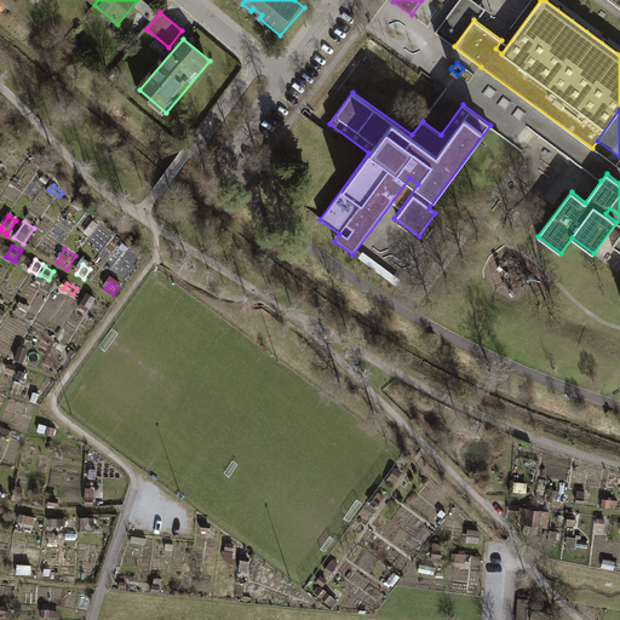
[(86,316),(97,298),(89,292),(78,311),(86,316)]
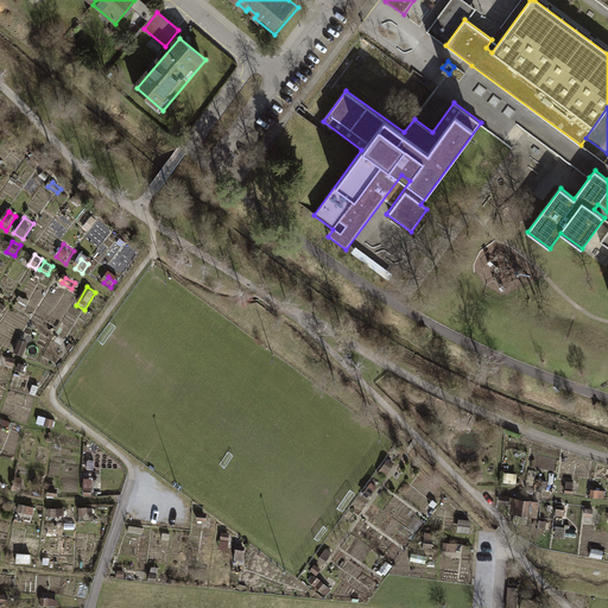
[(29,346),(21,343),(18,353),(25,356),(29,346)]
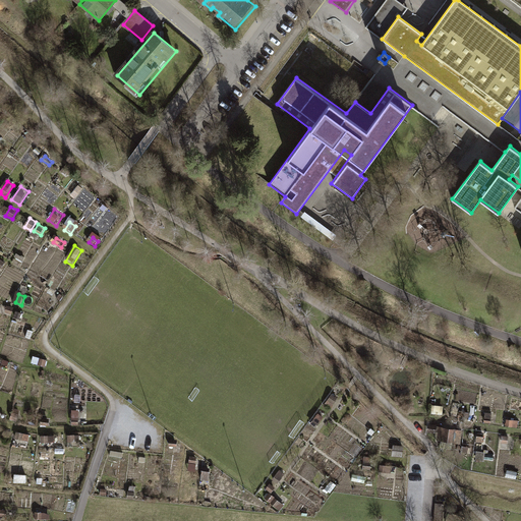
[(13,316),(15,309),(9,307),(6,314),(13,316)]
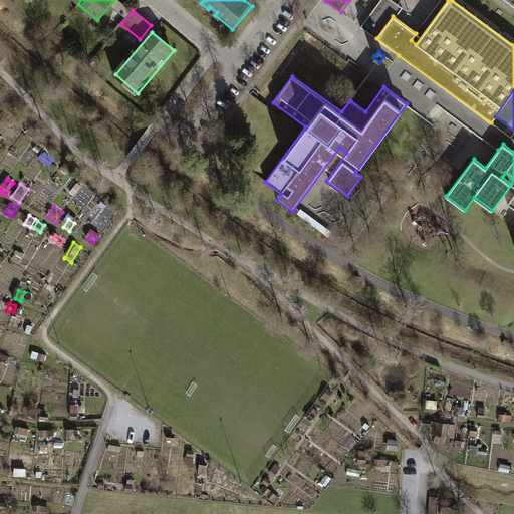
[(47,354),(36,352),(35,360),(45,362),(47,354)]
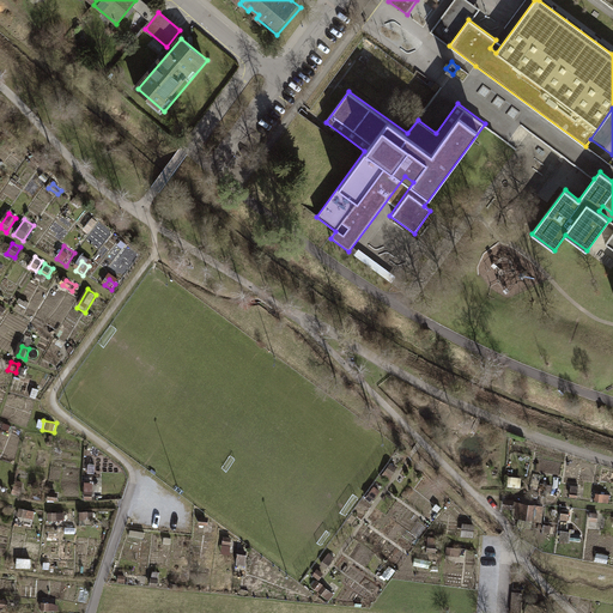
[(399,471),(393,466),(383,478),(390,484),(399,471)]
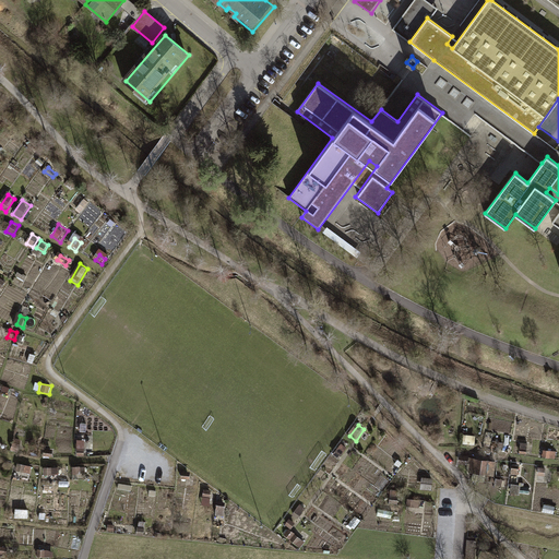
[(478,437),(466,436),(465,443),(477,445),(478,437)]
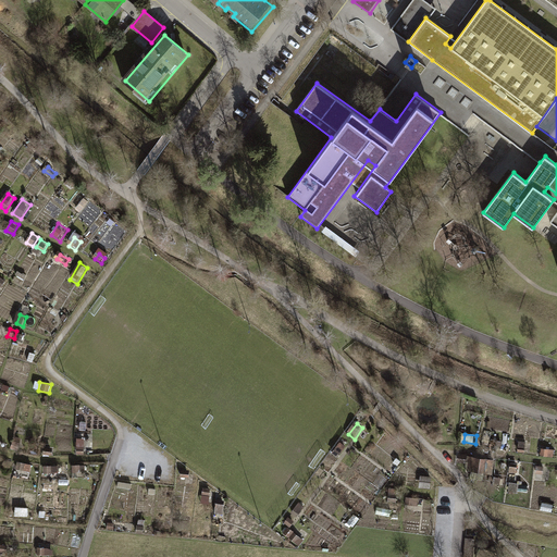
[(349,446),(343,442),(334,455),(339,459),(349,446)]
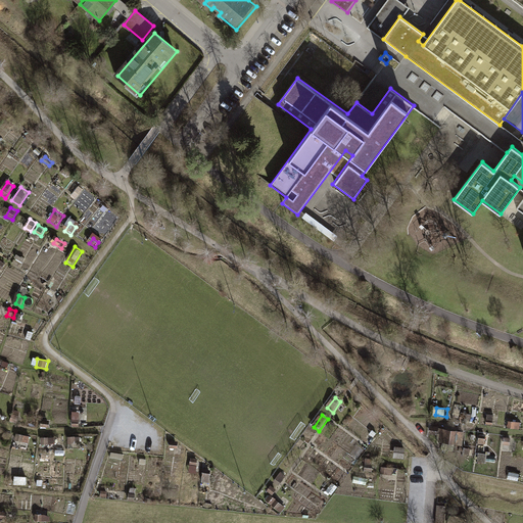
[(466,434),(441,430),(440,443),(465,446),(466,434)]
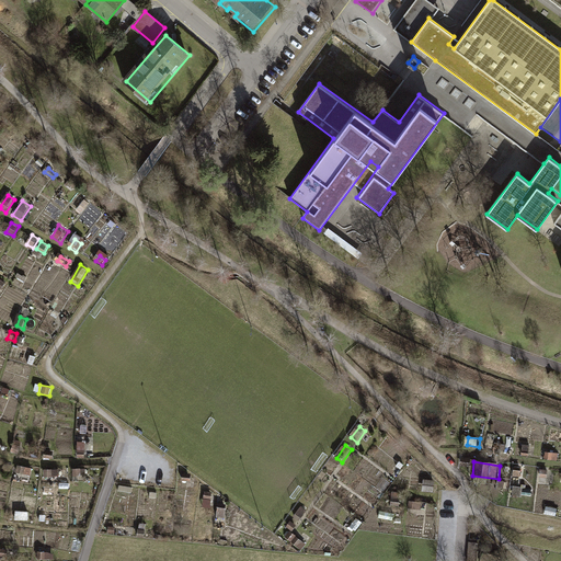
[(34,469),(19,467),(18,473),(33,476),(34,469)]
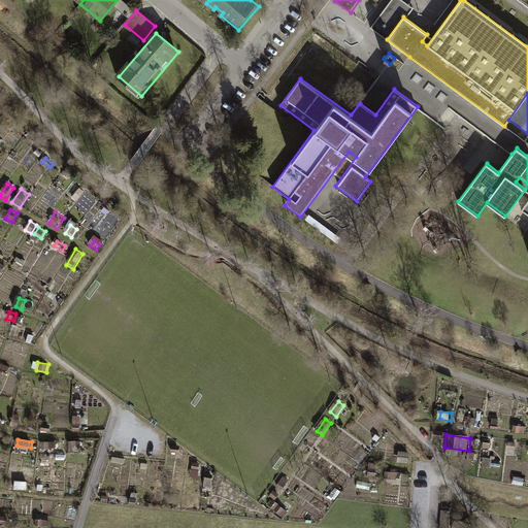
[(518,444),(510,443),(508,458),(516,459),(518,444)]
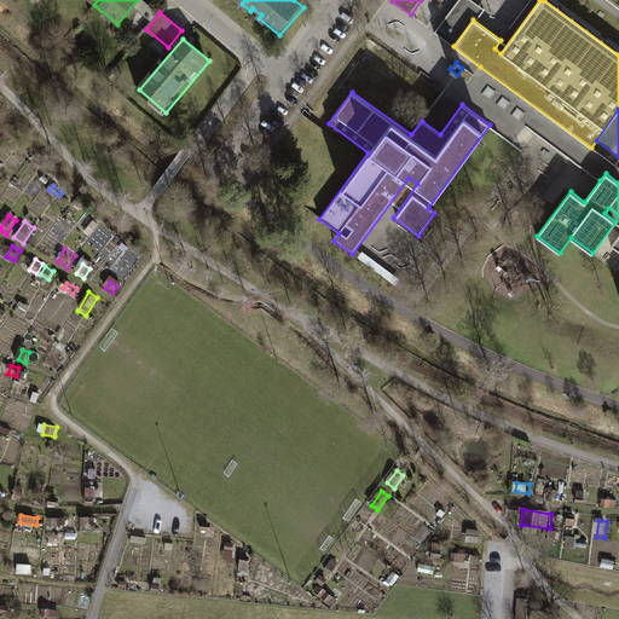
[(433,531),(428,527),(423,533),(429,537),(433,531)]
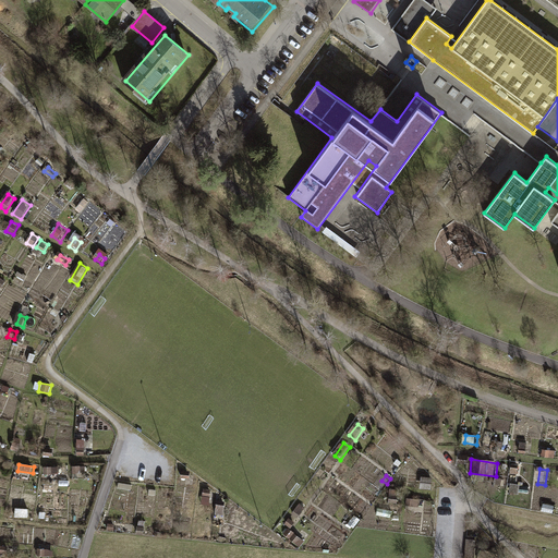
[(423,475),(420,489),(431,492),(433,477),(423,475)]
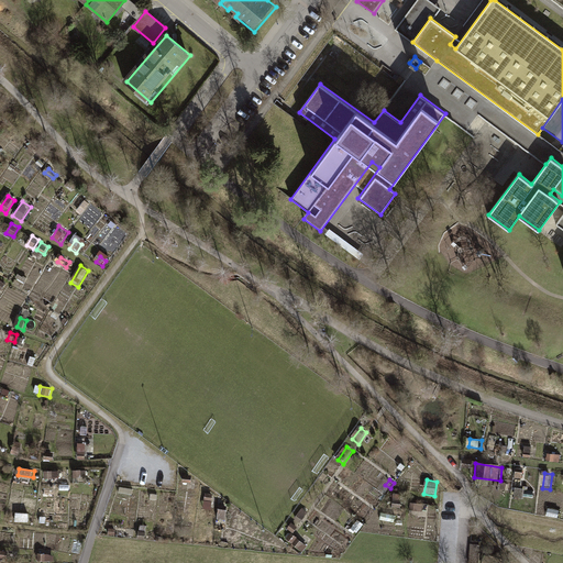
[(403,495),(393,494),(392,505),(400,506),(403,495)]
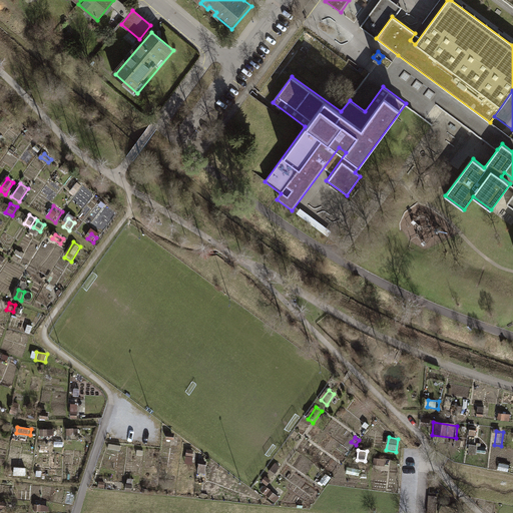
[(348,454),(343,451),(338,457),(343,461),(348,454)]
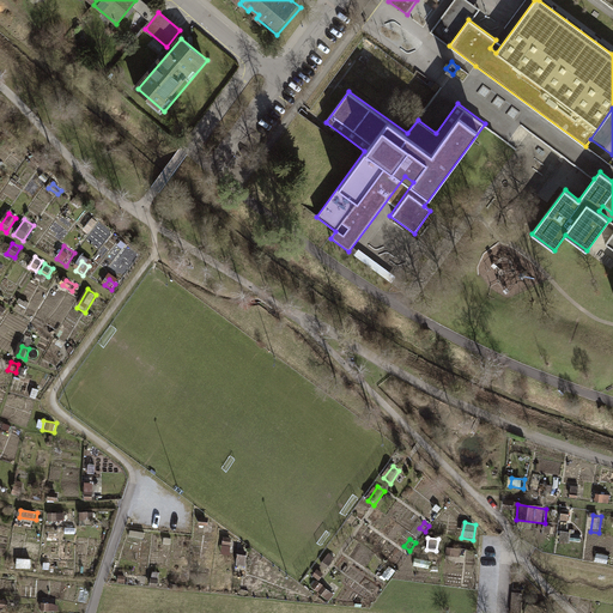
[(249,551),(241,551),(240,562),(248,563),(249,551)]
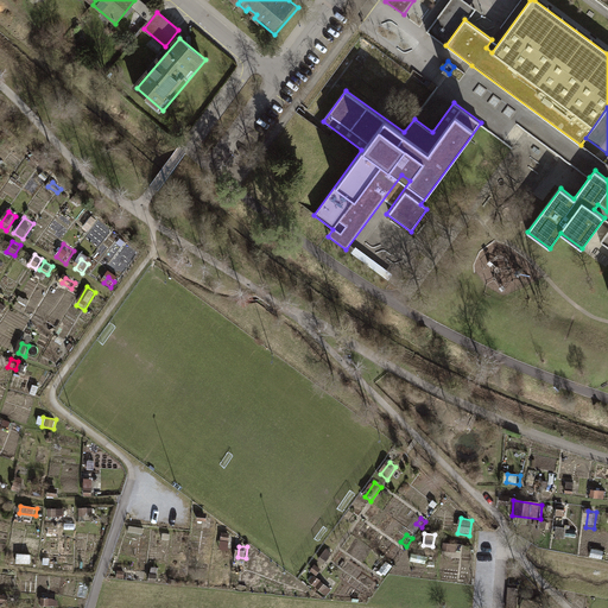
[(318,576),(334,555),(328,551),(312,572),(318,576)]
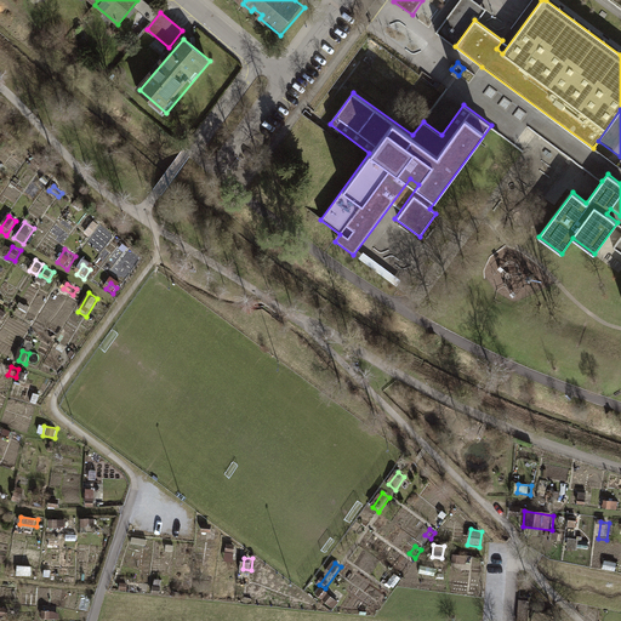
[(410,569),(405,565),(400,573),(405,576),(410,569)]
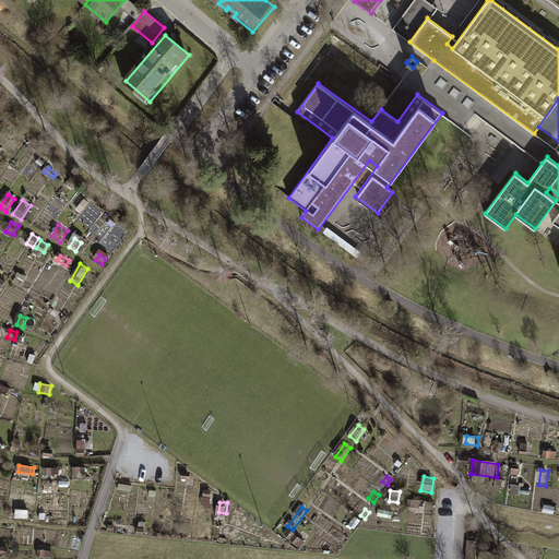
[(359,521),(354,516),(346,526),(353,531),(359,521)]
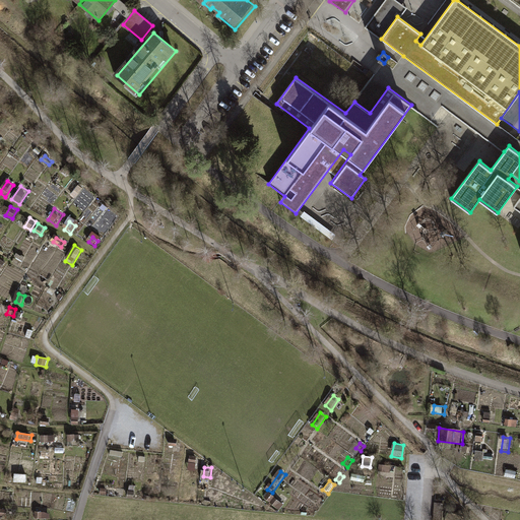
[(270,493),(265,498),(279,511),(284,505),(270,493)]
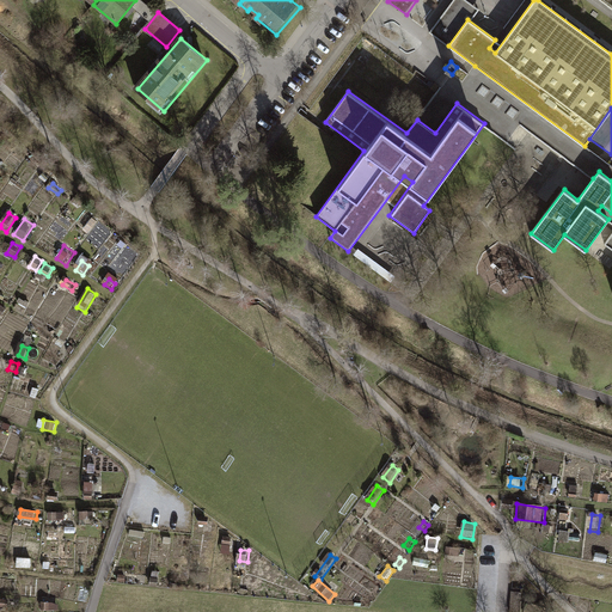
[(522,611),(525,594),(514,593),(512,611),(522,611)]
